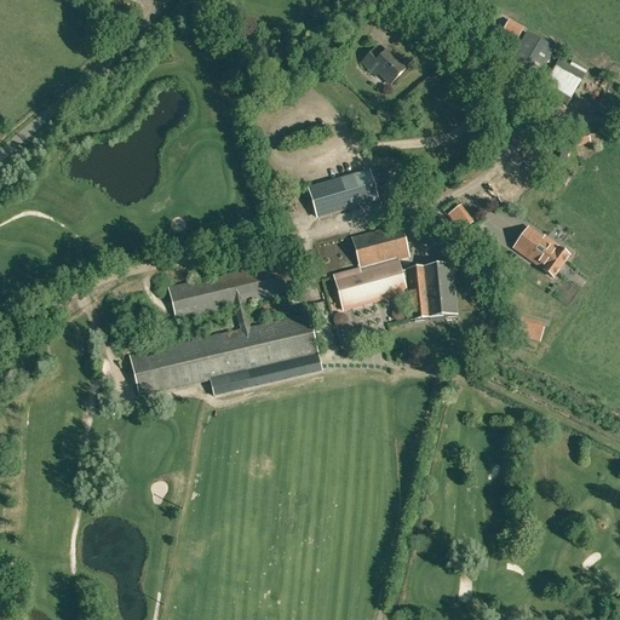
[(523,30),(509,22),(501,36),(516,44),(523,30)]
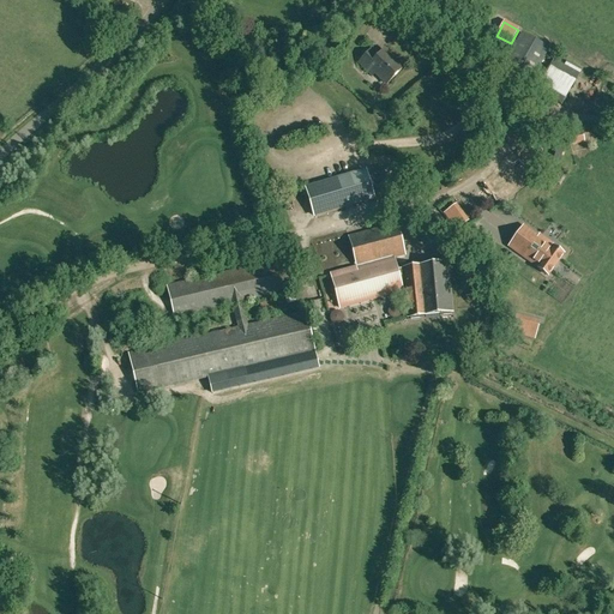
[(500,71),(528,86),(548,49),(521,34),(500,71)]
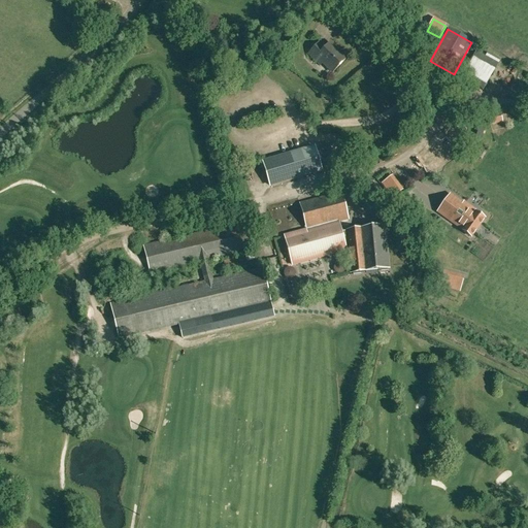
[(324,50),(318,43),(307,55),(320,66),(323,63),(332,72),(345,59),(330,43),(324,50)]
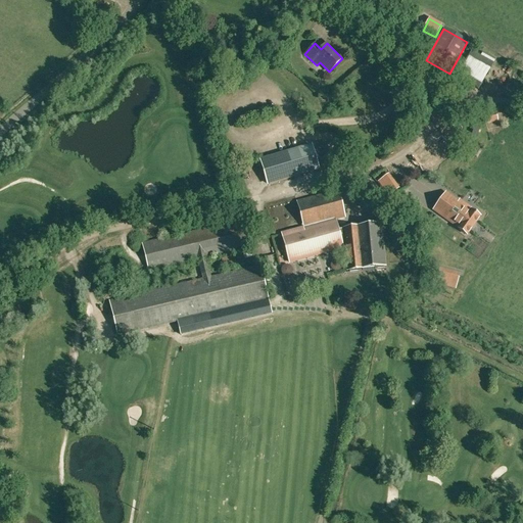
[(484,52),(482,56),(471,50),(455,79),(478,91),(493,62),(495,58),(484,52)]
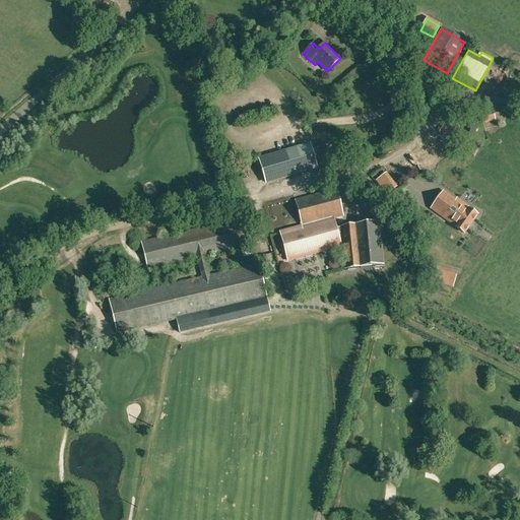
[(481,115),(483,122),(495,119),(493,112),(481,115)]
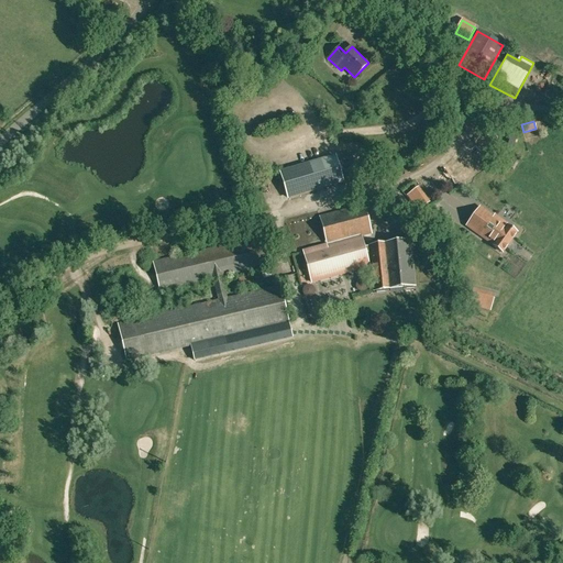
[(454,185),(463,179),(487,163),(473,141),(464,146),(467,152),(443,168),(454,185)]
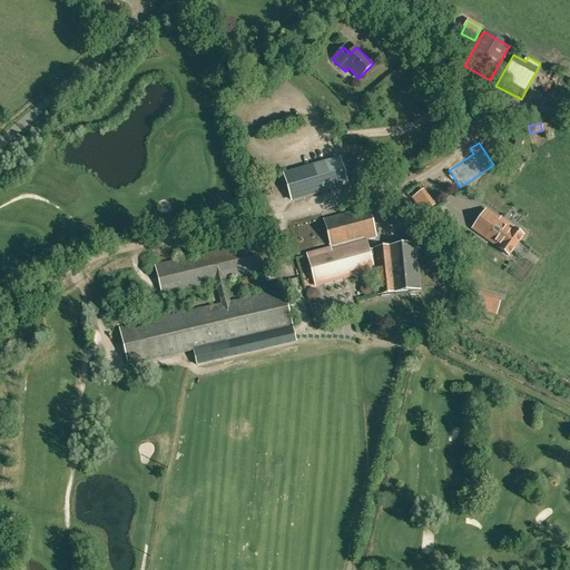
[(284,174),(292,200),(346,185),(338,158),(284,174)]
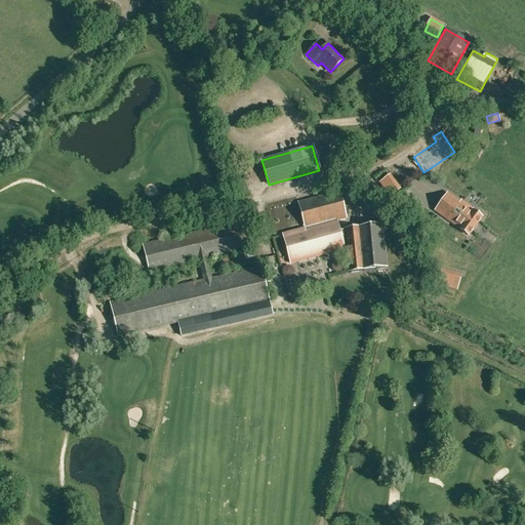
[(380,182),(384,186),(392,179),(389,175),(380,182)]
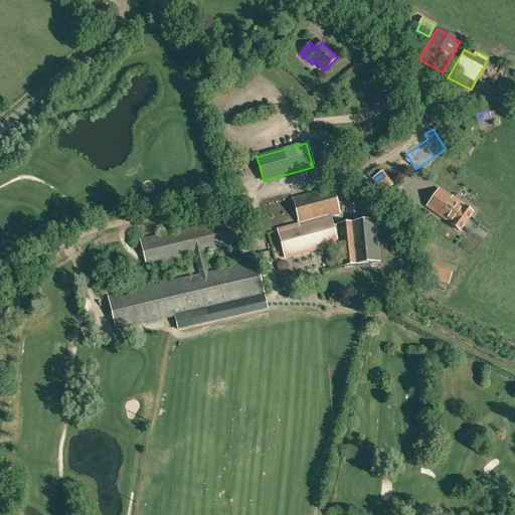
[(339,215),(338,208),(331,182),(291,192),(299,224),(278,229),(285,258),(337,244),(336,241),(340,241),(342,266),(379,263),(375,220),(337,224),(337,225),(332,225),(330,217),(339,215)]
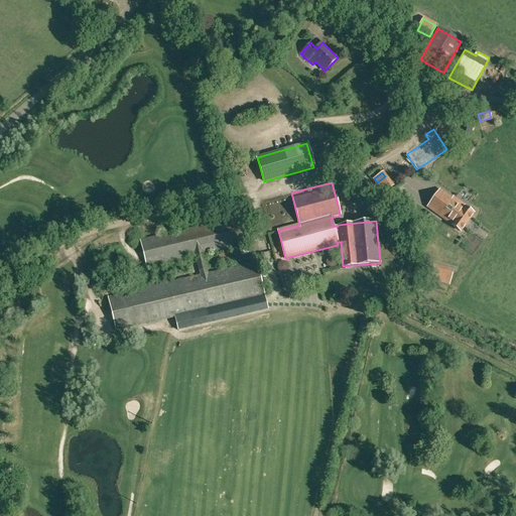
[(459,201),(458,203),(439,190),(427,207),(452,225),(461,232),(474,214),(465,207),(464,208),(463,207),(465,206),(459,201)]
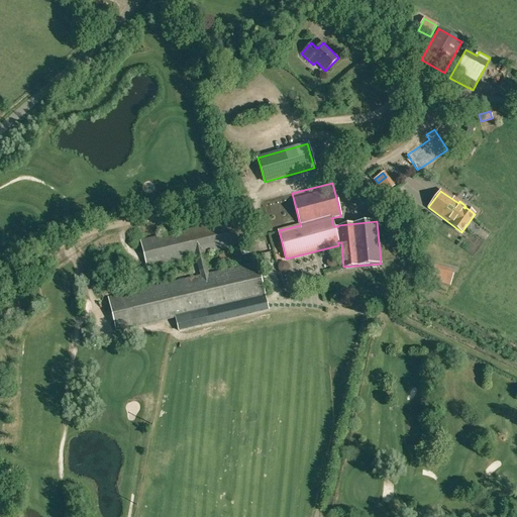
[(116,331),(175,317),(178,331),(268,311),(256,263),(208,274),(203,253),(251,242),(250,236),(254,235),(253,230),(248,231),(245,216),(140,240),(146,267),(196,255),(201,276),(109,297),(116,331)]
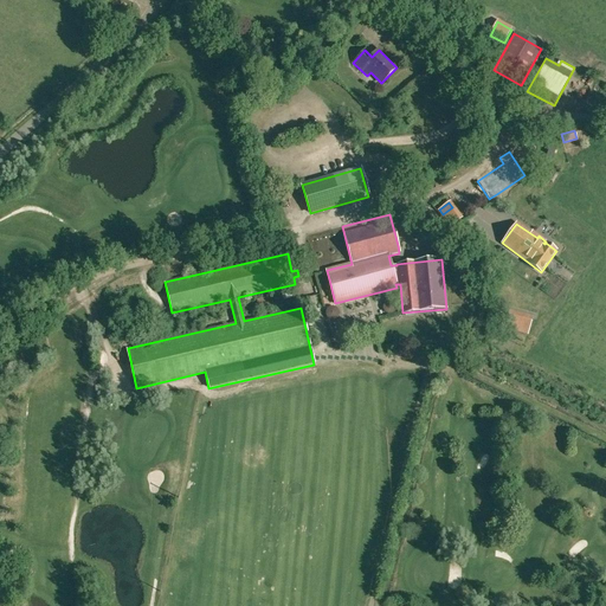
[(550,278),(546,283),(556,295),(571,282),(559,269),(549,277),(550,278)]
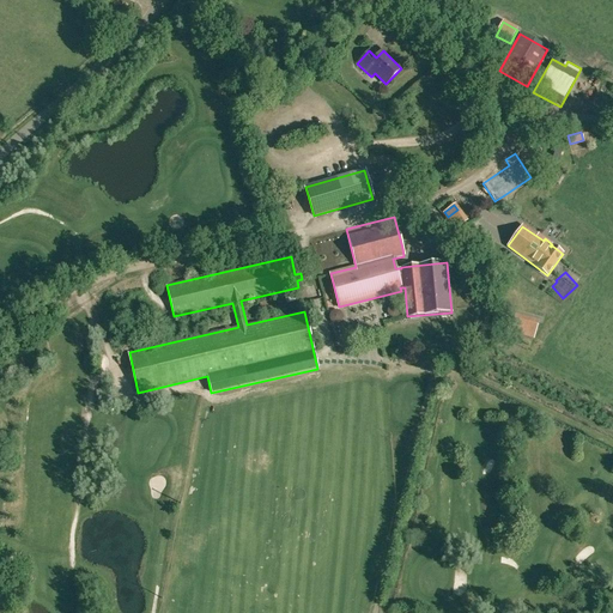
[(387,310),(387,311),(387,313),(388,314),(388,315),(389,316),(390,317),(392,317),(393,317),(394,319),(395,317),(396,317),(398,317),(399,316),(400,315),(400,314),(401,313),(401,311),(401,310),(400,309),(400,308),(399,307),(398,305),(396,305),(395,304),(394,304),(393,304),(392,305),(390,305),(389,307),(388,308),(388,309),(387,310)]
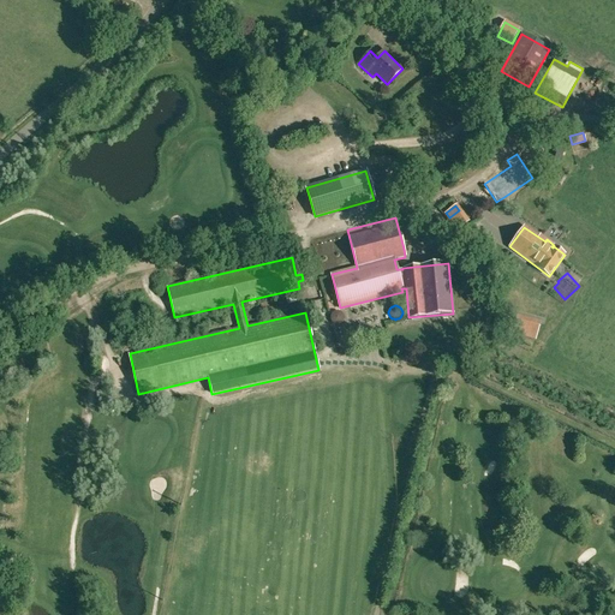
[(330,318),(330,320),(330,321),(330,322),(332,322),(332,323),(332,324),(333,324),(334,324),(334,326),(335,326),(336,326),(338,326),(339,326),(340,326),(340,324),(341,324),(341,323),(342,323),(342,322),(344,322),(344,321),(344,320),(344,318),(344,317),(344,316),(342,316),(342,315),(342,314),(341,314),(340,314),(340,312),(339,312),(338,312),(336,312),(335,312),(334,312),(333,312),(333,314),(332,314),(332,315),(330,315),(330,316),(330,317),(330,318)]
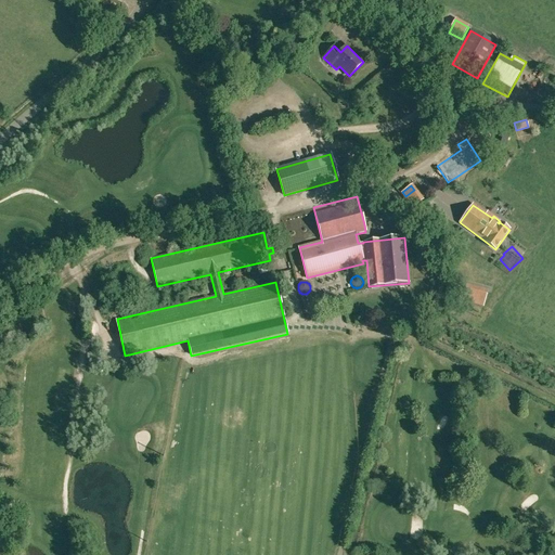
[(446,295),(455,297),(457,288),(448,286),(446,295)]
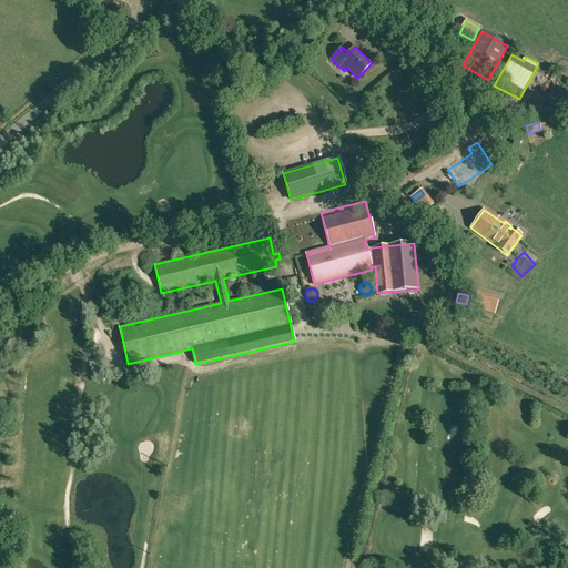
[(487,313),(494,315),(498,298),(492,296),(487,313)]
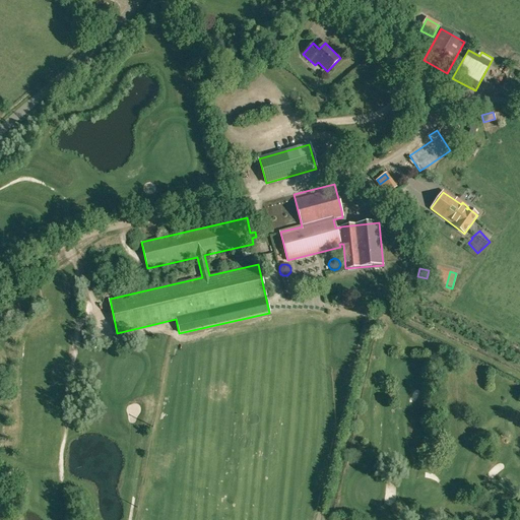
All buildings are outlined.
